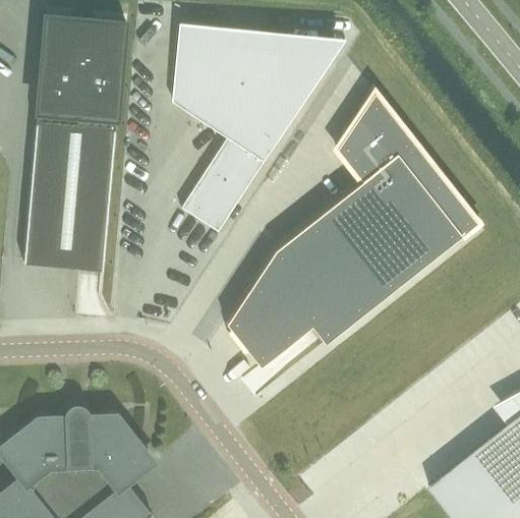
[(115,132),(125,20),(46,13),(36,125),(37,125),(23,265),(102,272),(114,132),(115,132)]
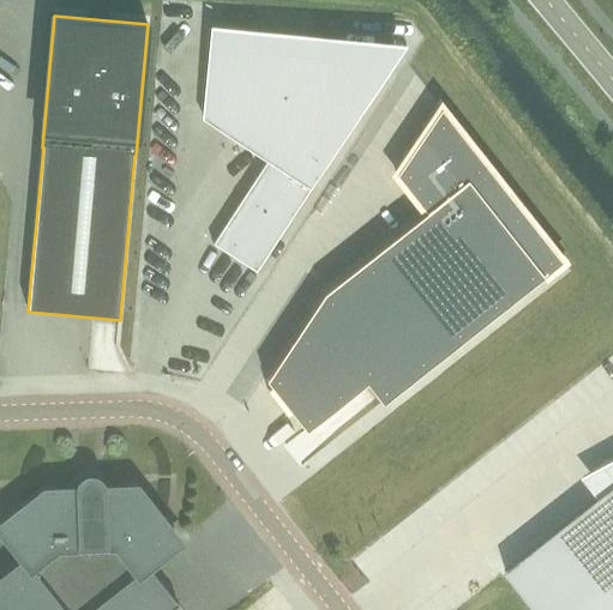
[(270,161),(214,247),(257,276),(377,91),(377,90),(383,80),(210,55),(209,68),(208,68),(203,118),(270,161)]
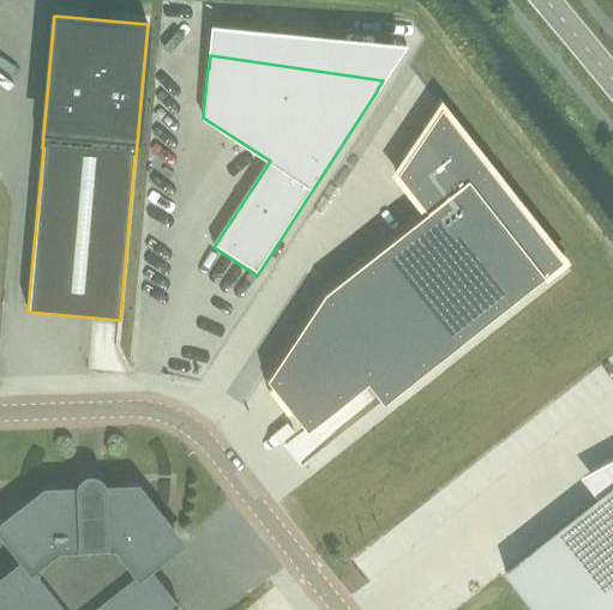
[(563,264),(442,112),(397,177),(426,216),(324,296),(266,384),(306,434),(366,386),(383,406),(563,264)]
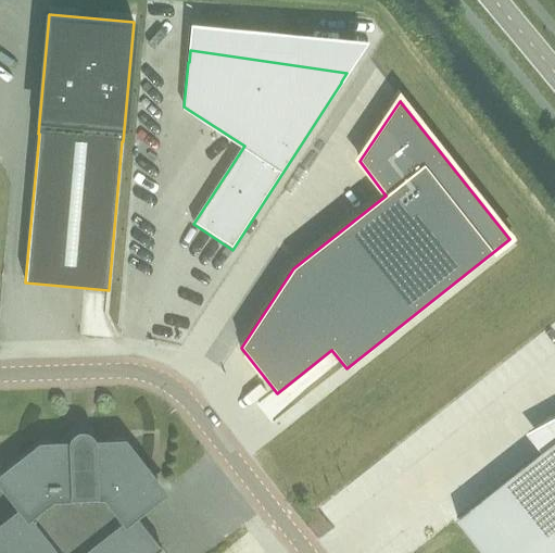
[(93,447),(93,445),(93,443),(92,442),(91,440),(89,439),(89,438),(87,437),(85,437),(83,437),(80,437),(78,437),(77,438),(75,439),(73,440),(73,441),(72,443),(71,445),(71,447),(71,448),(40,449),(0,480),(0,482),(21,510),(0,525),(0,552),(160,552),(162,551),(135,517),(163,495),(124,445),(93,447)]
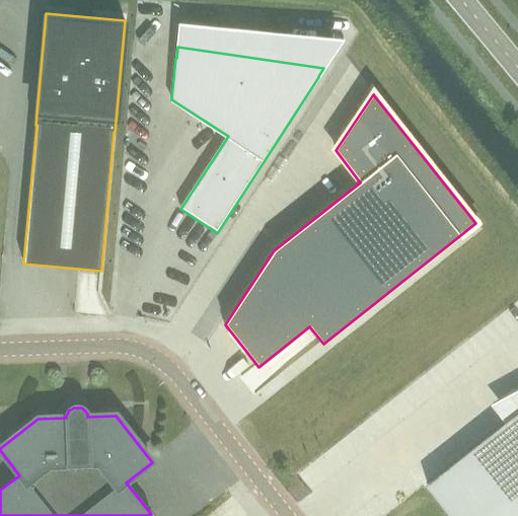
[(517,515),(517,415),(508,424),(428,487),(451,515),(517,515)]
